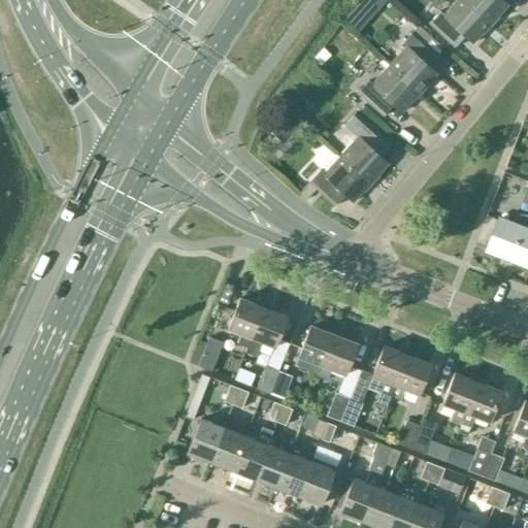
[(491,26),(462,0),(455,0),(442,14),(438,11),(427,24),(454,47),(464,36),(472,43),(488,26),(489,28),(491,26)]
